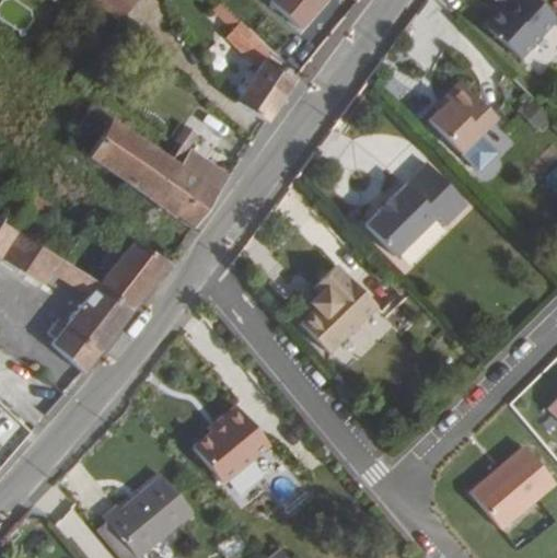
[(109,0),(125,12),(134,0),(109,0)]
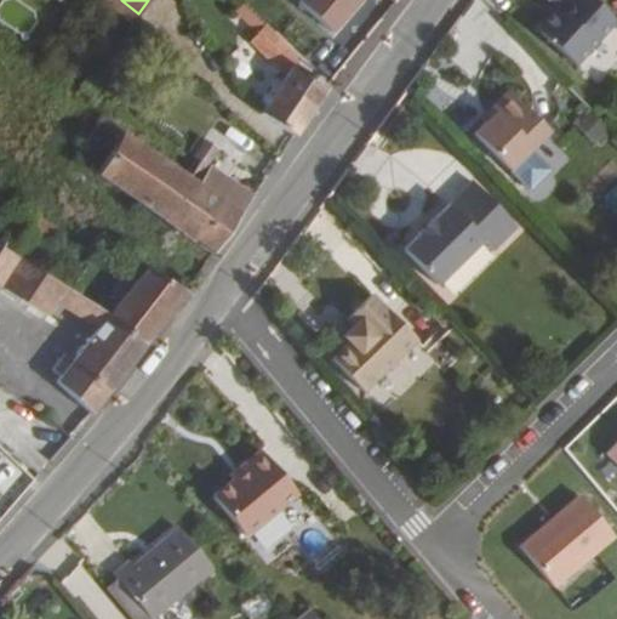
[(337,28),(361,0),(304,0),(337,28)]
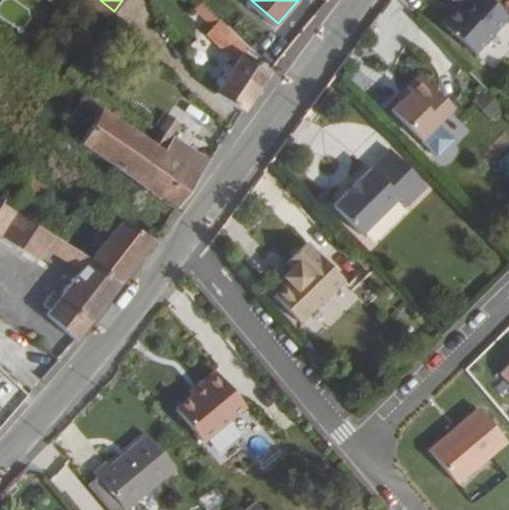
[(471,0),(466,5),(463,3),(450,19),(480,46),(508,16),(508,12),(494,0),(471,0)]
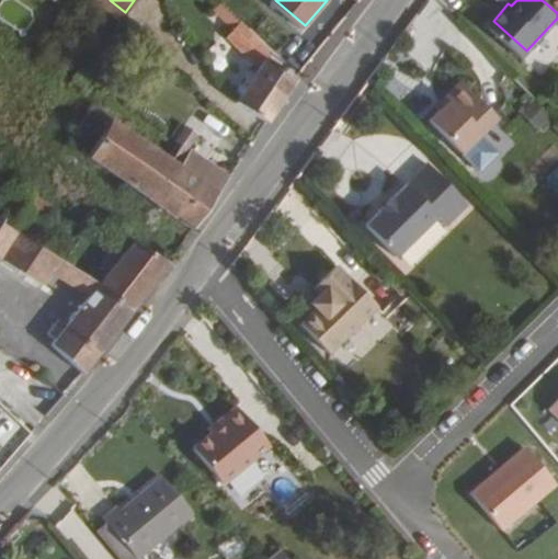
[(231,31),(236,25),(214,7),(209,13),(231,31)]
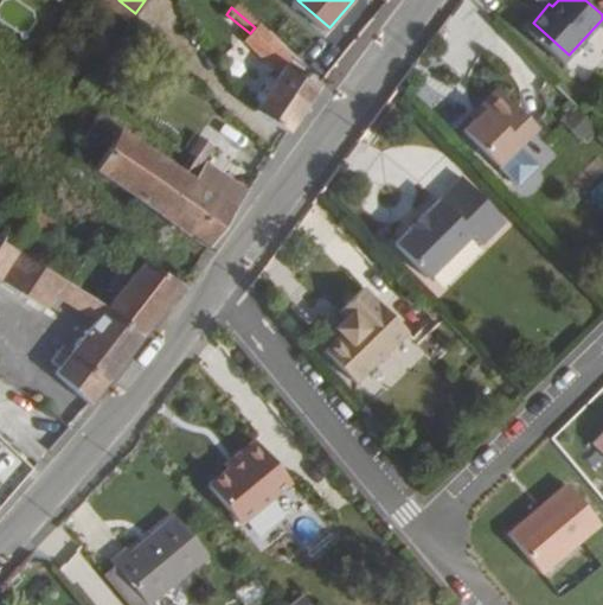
[(296,52),(261,20),(244,42),(262,58),(280,76),(258,106),(292,129),(325,81),(294,58),(296,52)]
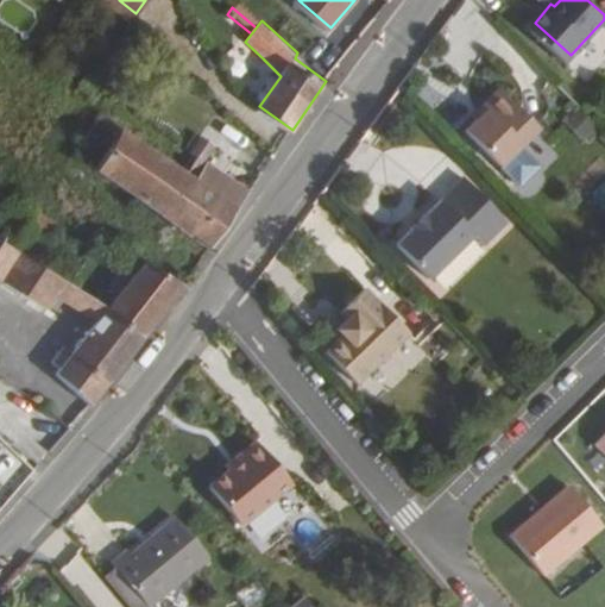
[(479,119),(467,131),(503,167),(524,145),(542,129),(502,88),(485,105),(489,110),(479,119)]
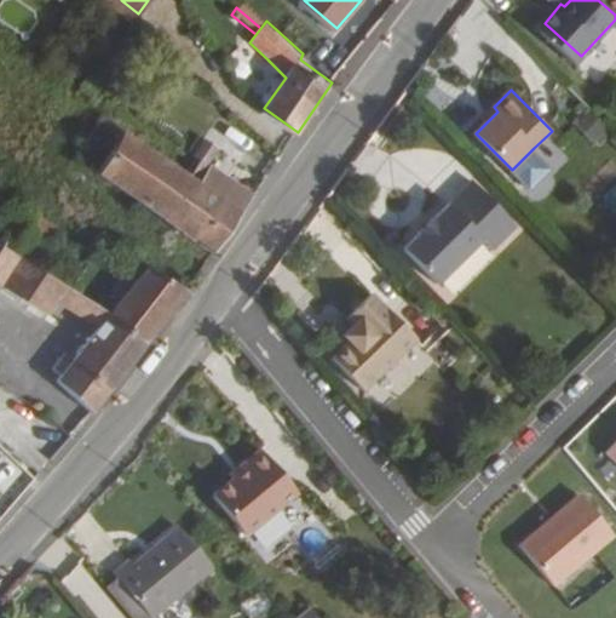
[(498,112),(494,107),(483,118),(488,121),(498,112)]
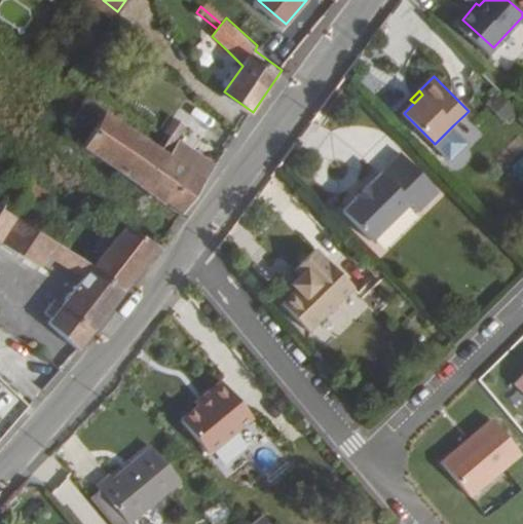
[(170,152),(90,98),(73,123),(69,131),(150,189),(182,139),(179,137),(170,152)]
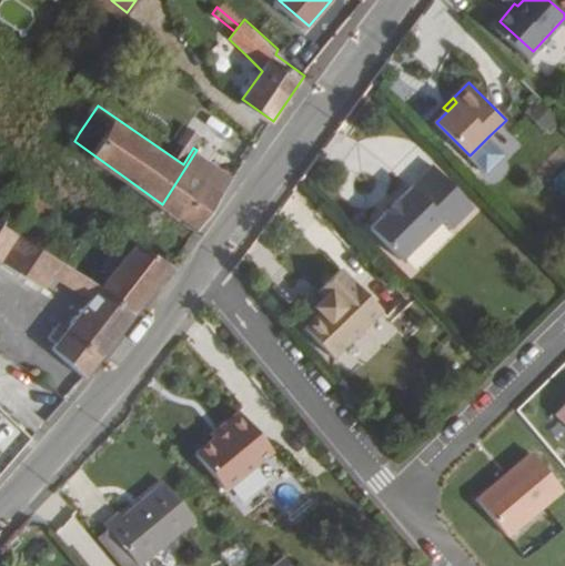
[(162,204),(197,230),(235,177),(201,152),(207,143),(199,139),(193,148),(197,150),(162,204)]
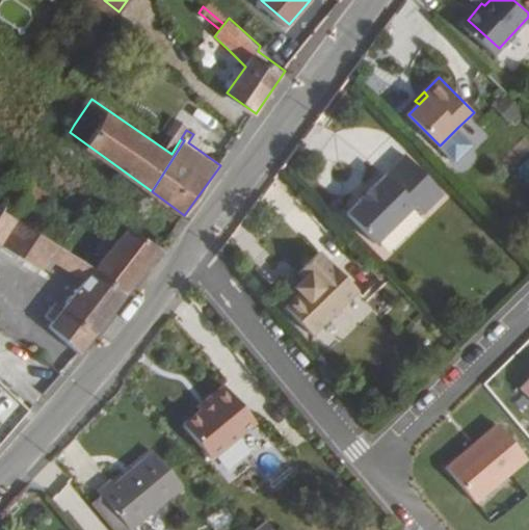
[(446,193),(408,155),(388,175),(349,213),(377,242),(417,205),(425,214),(446,193)]
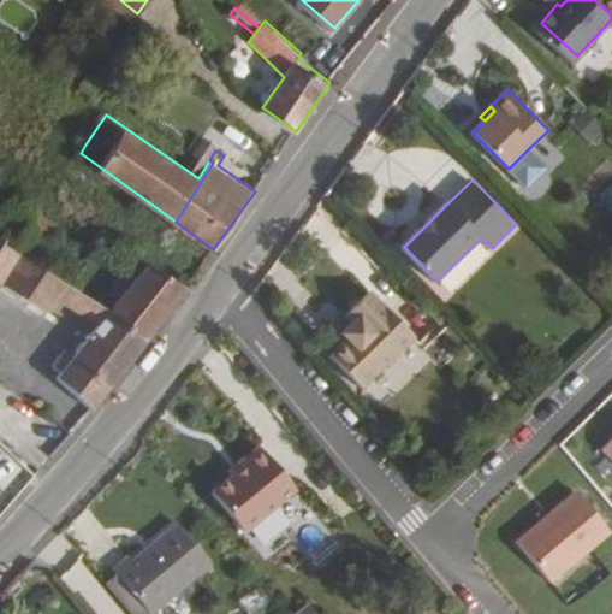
[(35,265),(60,226),(15,198),(0,218),(0,232),(15,244),(10,251),(35,265)]
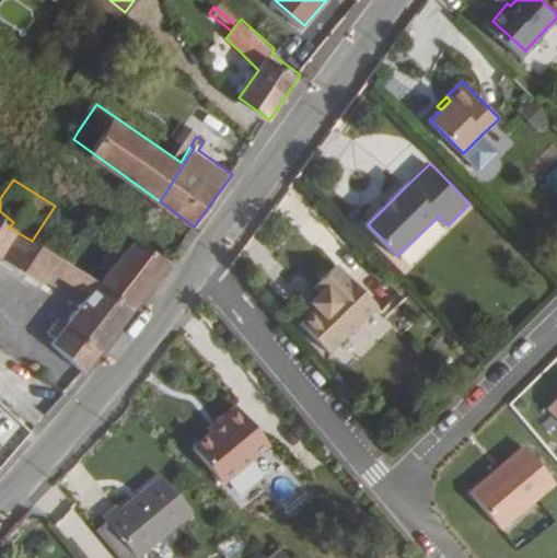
[(56,343),(85,369),(135,305),(102,281),(67,260),(32,241),(9,228),(13,222),(0,211),(0,254),(43,285),(51,271),(82,293),(84,292),(90,297),(77,314),(74,312),(69,320),(71,321),(71,322),(56,343)]
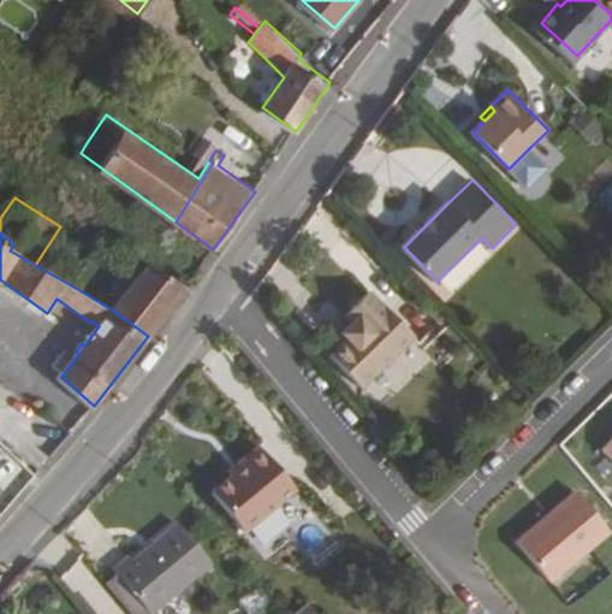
[(112,310),(148,336),(186,285),(149,263),(112,310)]
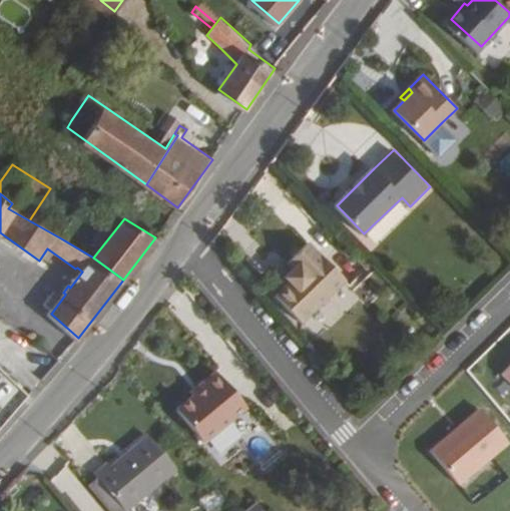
[(349,282),(310,241),(290,260),(297,267),(283,280),(287,285),(274,297),(303,326),(349,282)]
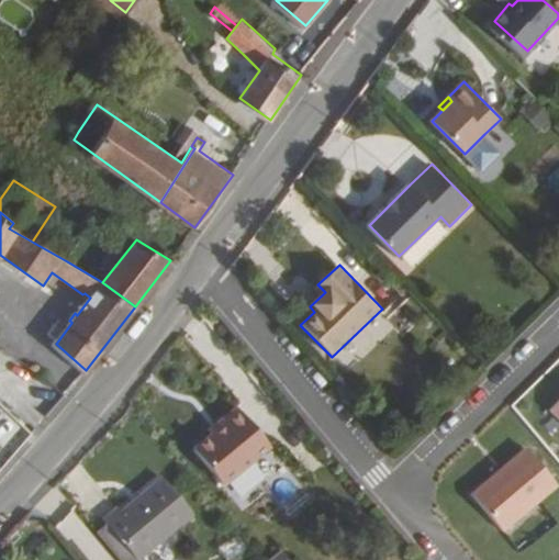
[(59,338),(71,322),(69,321),(64,317),(52,333),(59,338)]
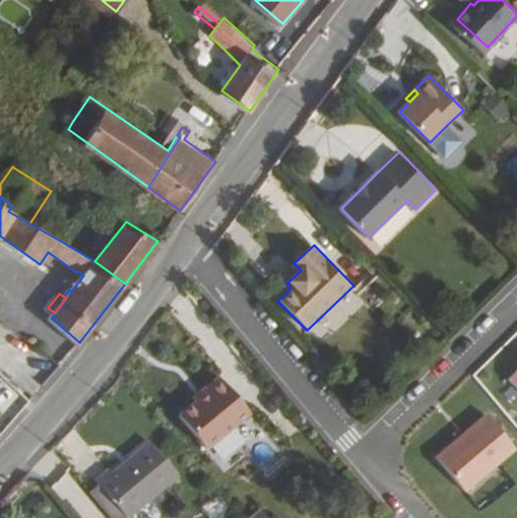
[(249,417),(218,381),(205,392),(209,397),(198,407),(181,421),(207,451),(249,417)]
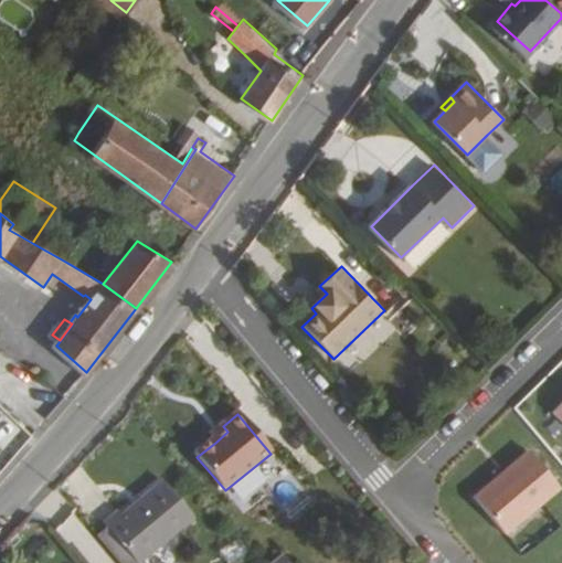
[(215,443),(228,432),(223,426),(210,437),(215,443)]
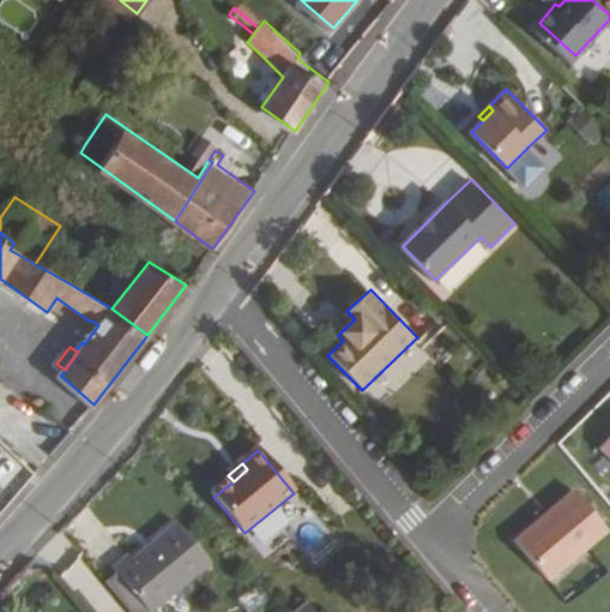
[(2,483),(0,485),(0,508),(4,511),(17,496),(2,483)]
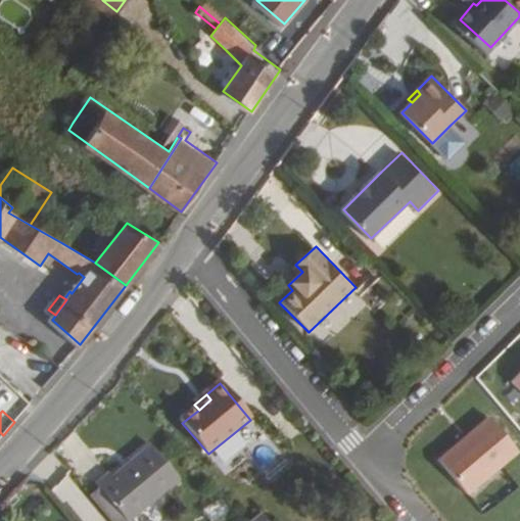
[(471,498),(519,456),(519,452),(489,415),(438,459),(471,498)]
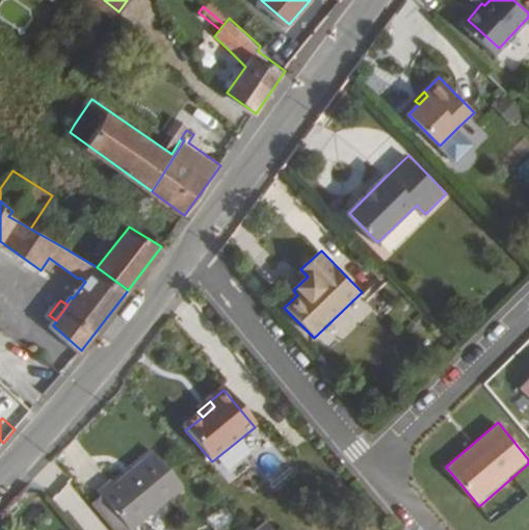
[(244,439),(225,455),(232,464),(252,447),(244,439)]
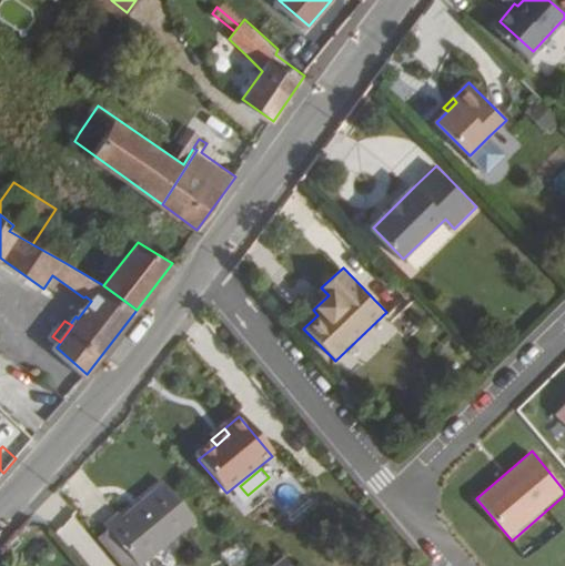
[(107,521),(110,525),(99,534),(124,565),(130,565),(139,558),(142,563),(195,518),(167,484),(125,517),(120,511),(107,521)]
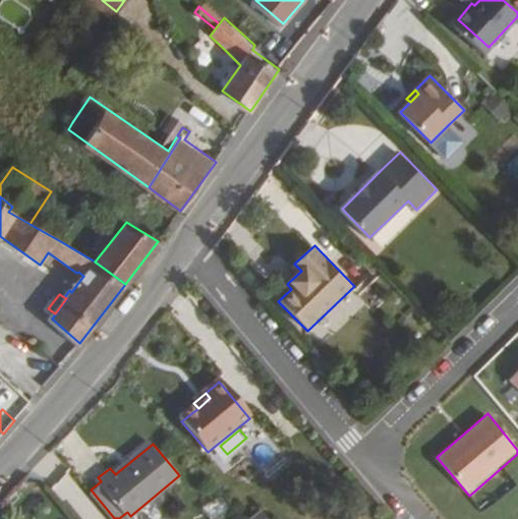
[(278,518),(279,517),(263,508),(255,518),(278,518)]
